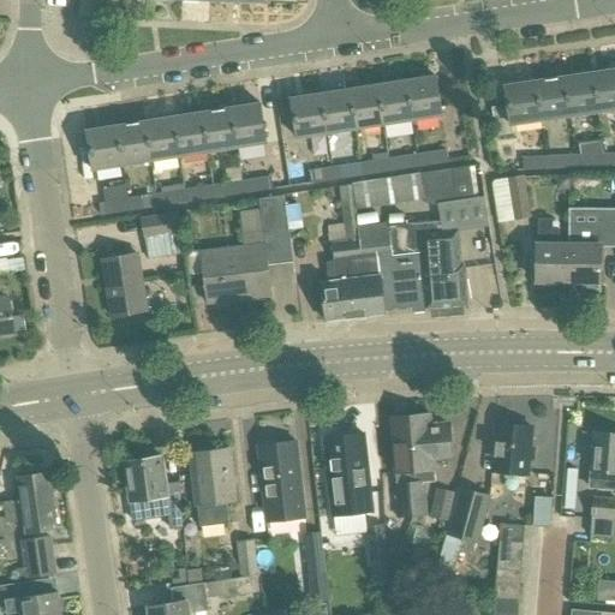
[(614,72),(595,76),(599,113),(614,109),(614,72)]
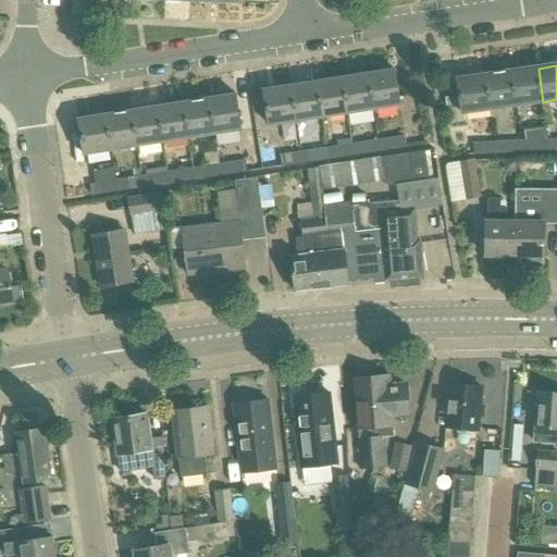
[(511,72),(517,106),(543,102),(539,69),(511,72)]
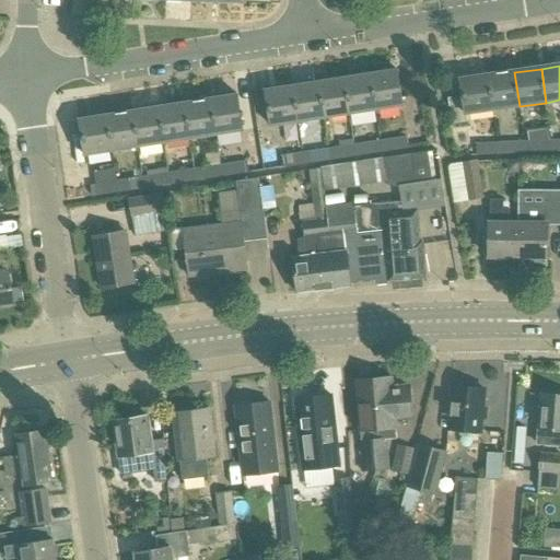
[(370,77),(376,112),(401,107),(396,72),(370,77)]
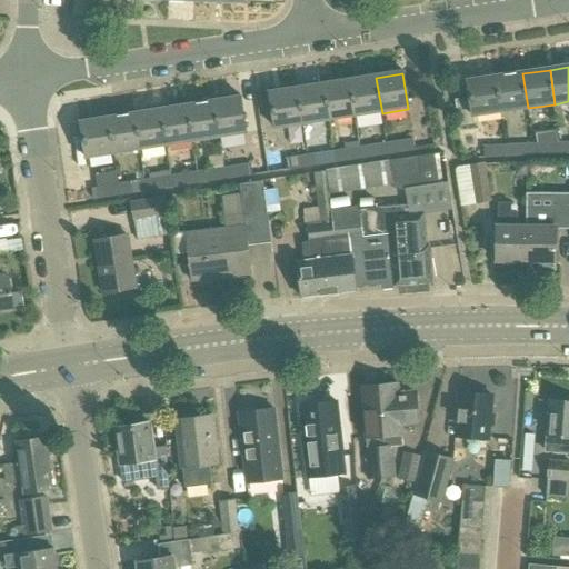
[(528,108),(522,73),(496,78),(500,111),(528,108)]
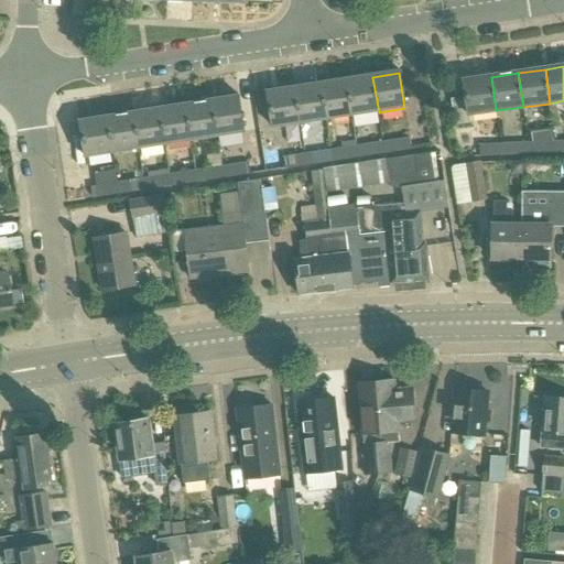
[(372,77),(346,82),(351,117),(379,112),(372,77)]
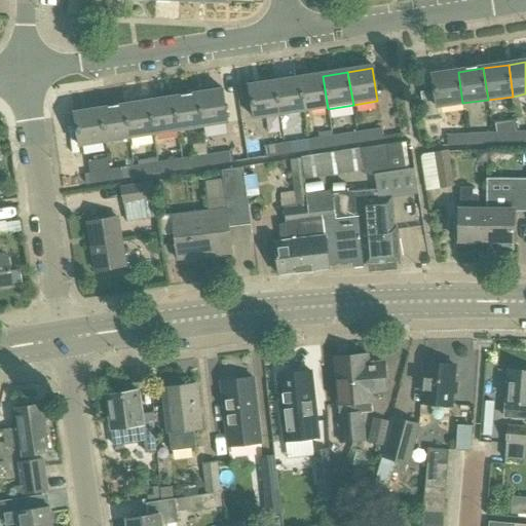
[(438,107),(462,103),(458,72),(433,75),(437,107),(438,107)]
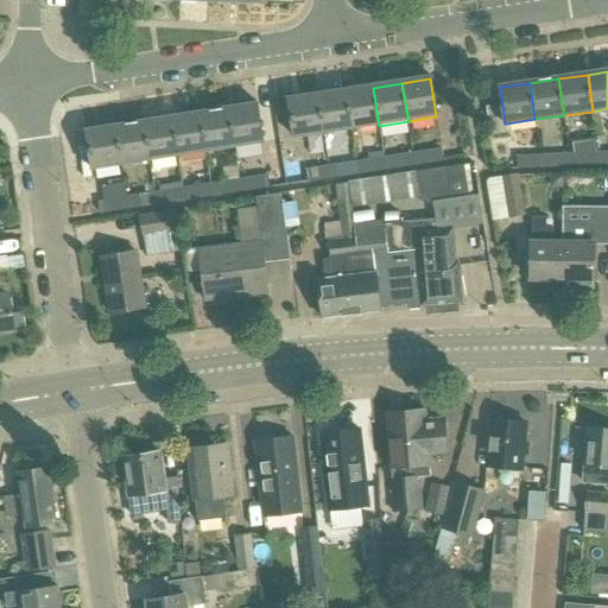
[(342,93),(348,131),(379,126),(373,88),(342,93)]
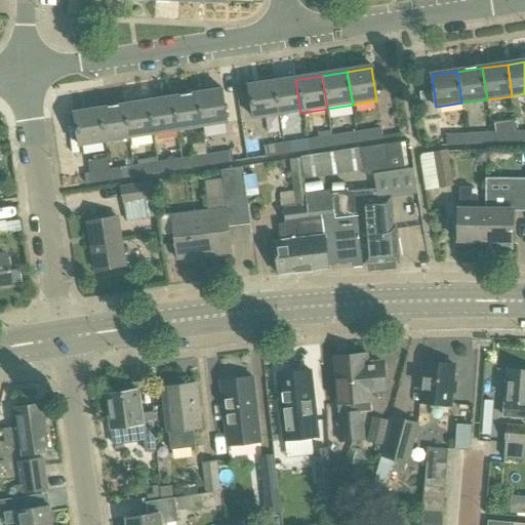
[(300,113),(295,80),(272,84),(277,117),(300,113)]
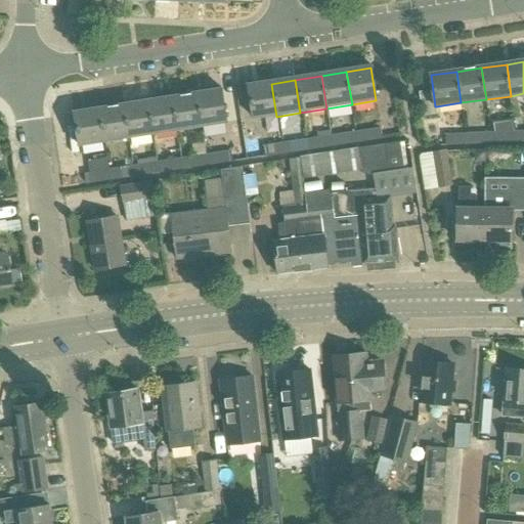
[(276,117),(271,84),(248,88),(253,120),(276,117)]
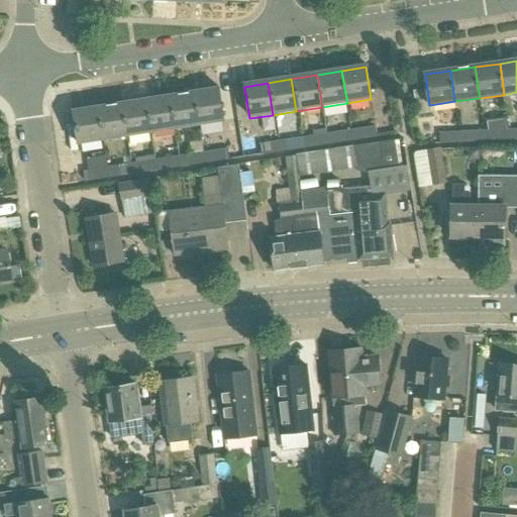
[(409,84),(411,107),(425,106),(424,83),(409,84)]
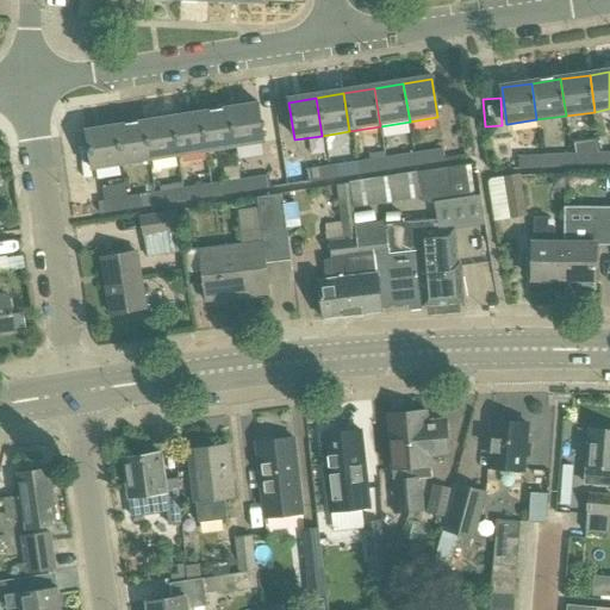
[(230,112),(236,149),(265,145),(259,107),(230,112)]
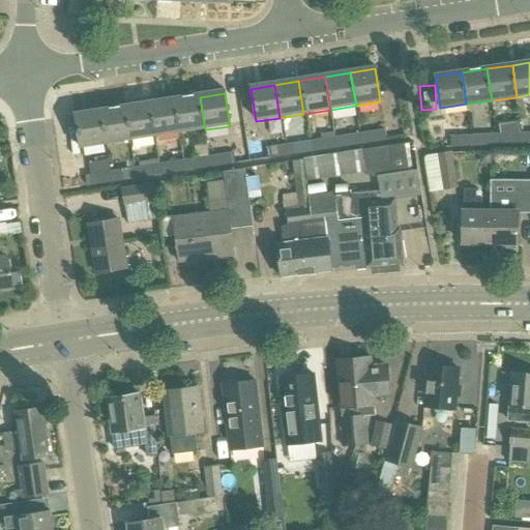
[(200,97),(175,100),(180,134),(205,129),(200,97)]
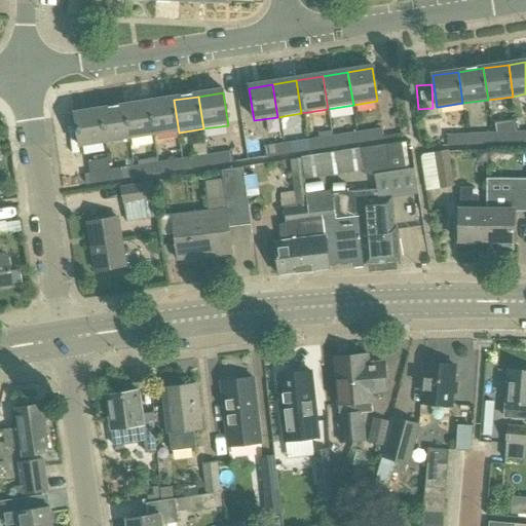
[(174,100),(149,104),(154,137),(179,133),(174,100)]
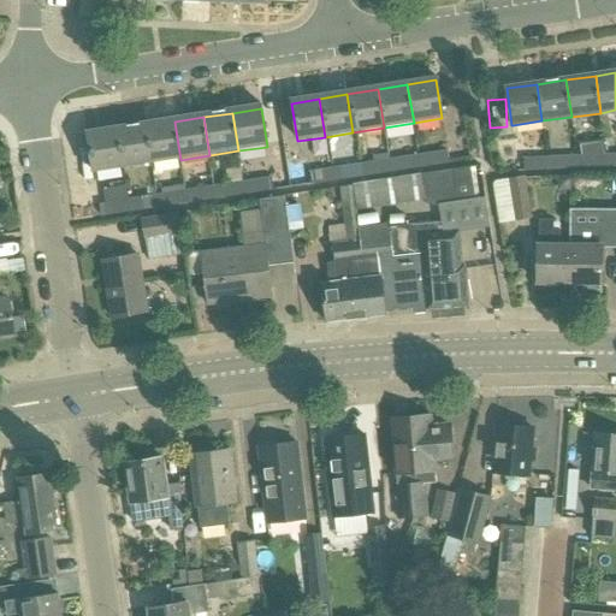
[(146,126),(152,165),(181,160),(175,122),(146,126)]
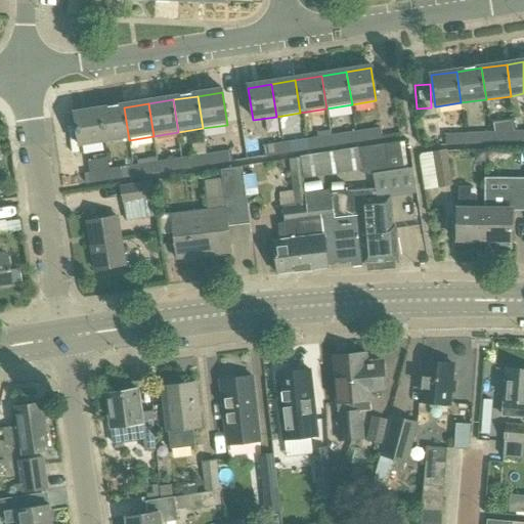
[(99,112),(104,144),(129,140),(124,107),(99,112)]
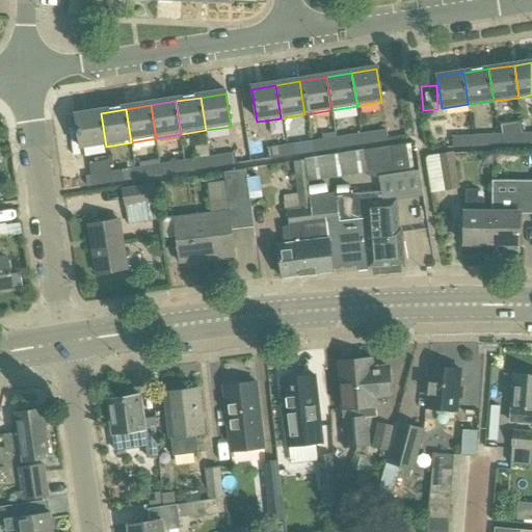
[(106,147),(101,113),(77,117),(82,150),(106,147)]
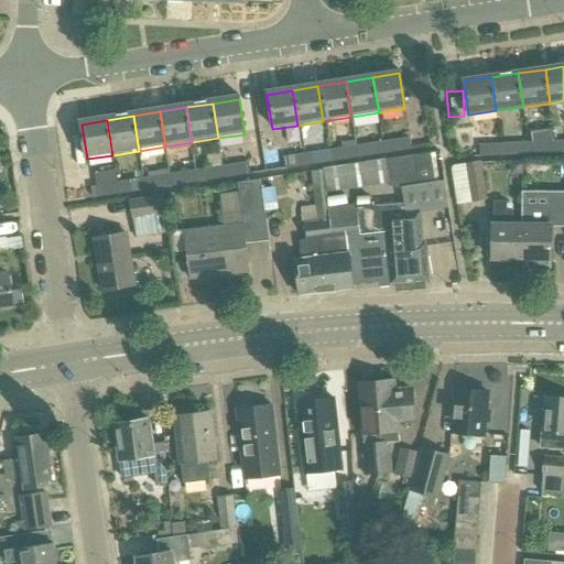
[(389,141),(391,153),(413,150),(411,138),(397,140),(389,141)]
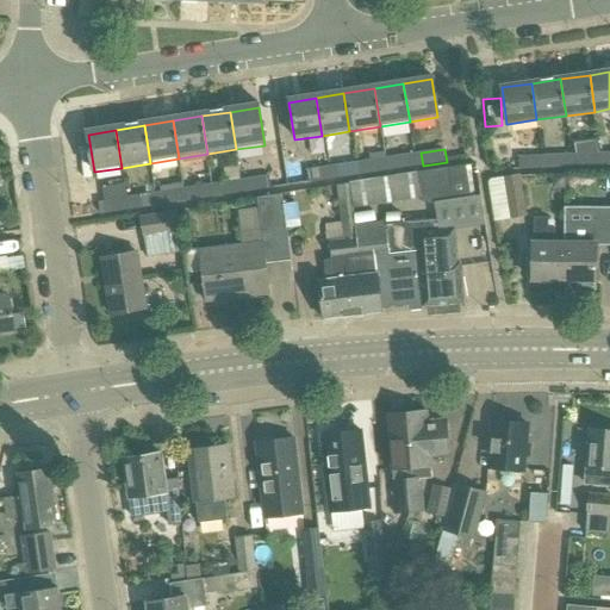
[(392,156),(393,169),(417,166),(415,153),(392,156)]
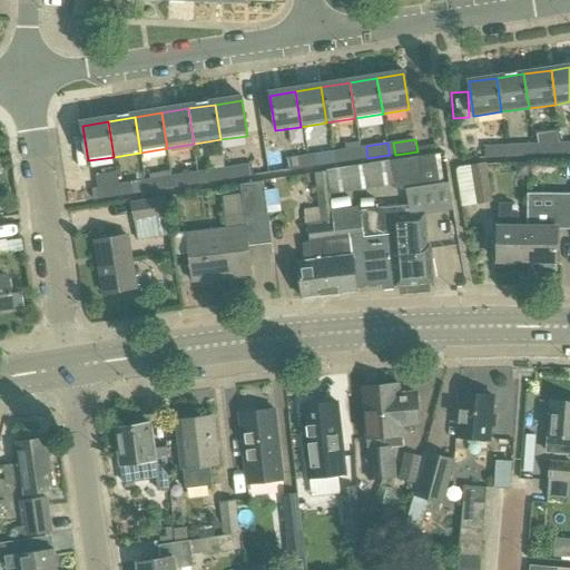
[(538,144),(539,156),(561,155),(561,143),(538,144)]
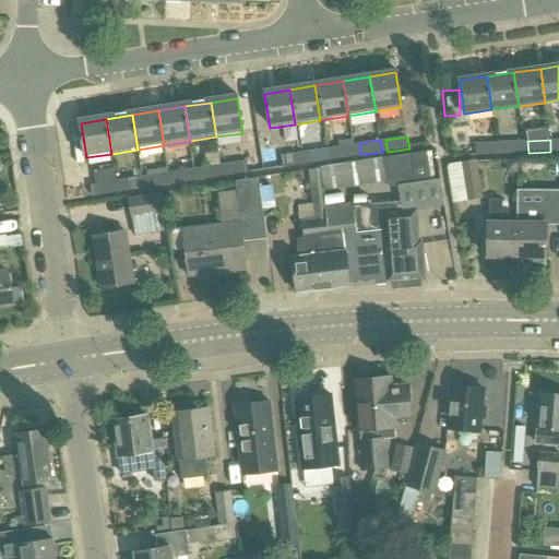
[(502,142),(502,154),(524,153),(524,141),(502,142)]
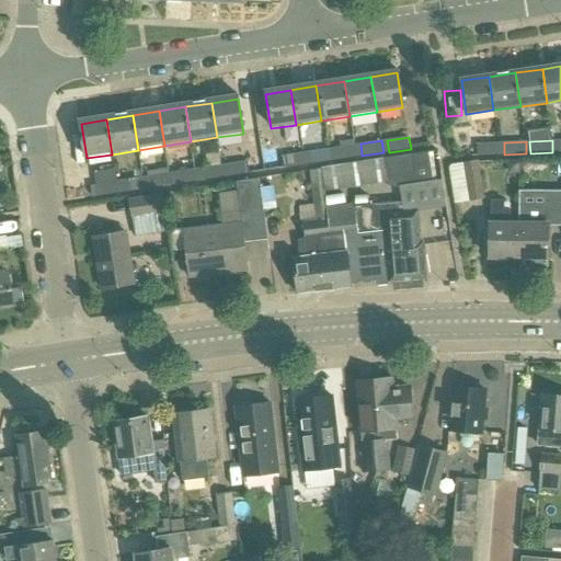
[(477,144),(478,156),(500,155),(499,142),(477,144)]
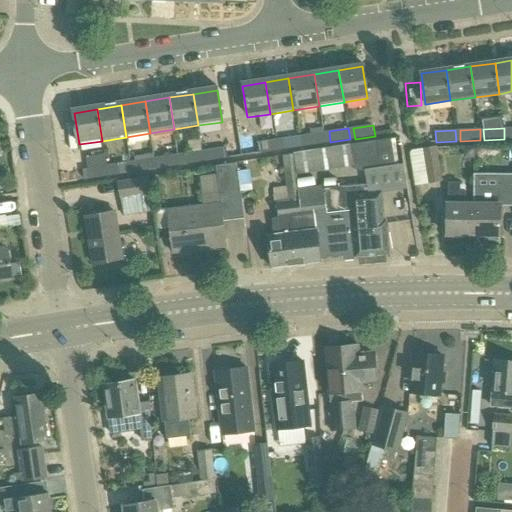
[(305,135),(307,146),(327,143),(325,132),(305,135)]
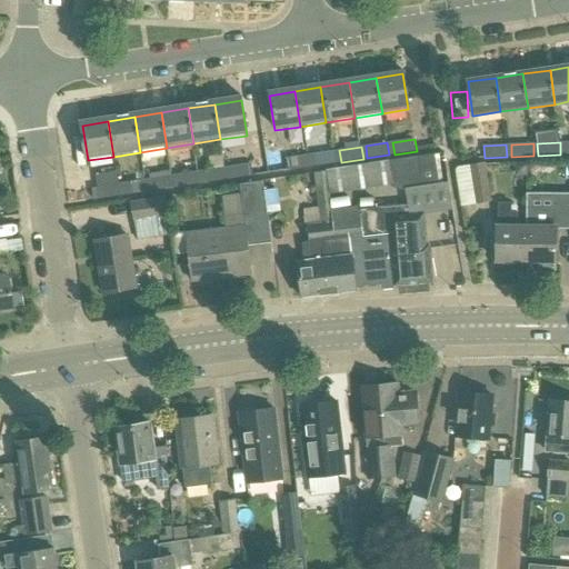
[(312,155),(315,167),(337,163),(335,151),(319,153),(312,155)]
